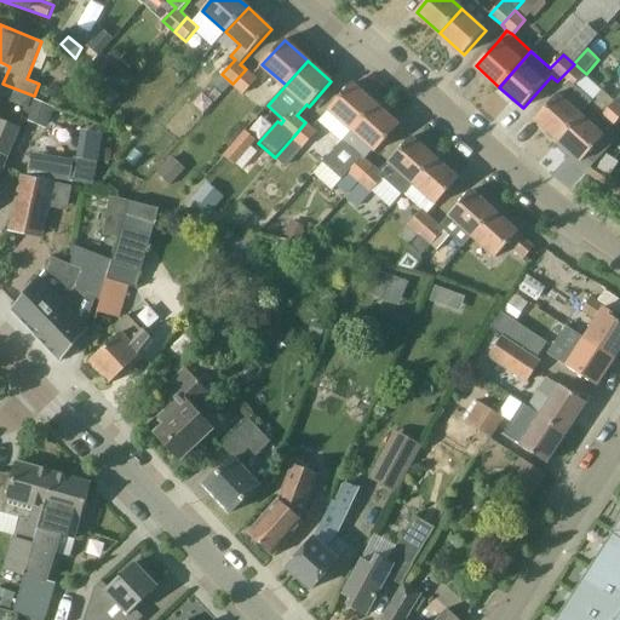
[(574,64),(557,81),(564,87),(535,119),(560,141),(581,116),(592,104),(573,87),(585,74),(574,64)]
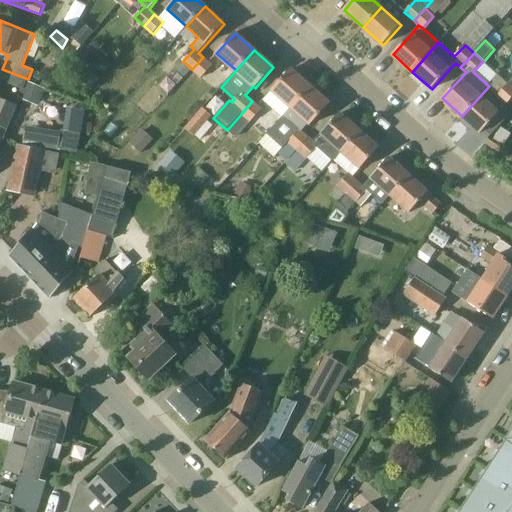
[(208,62),(203,57),(192,69),(202,78),(212,66),(208,62)]
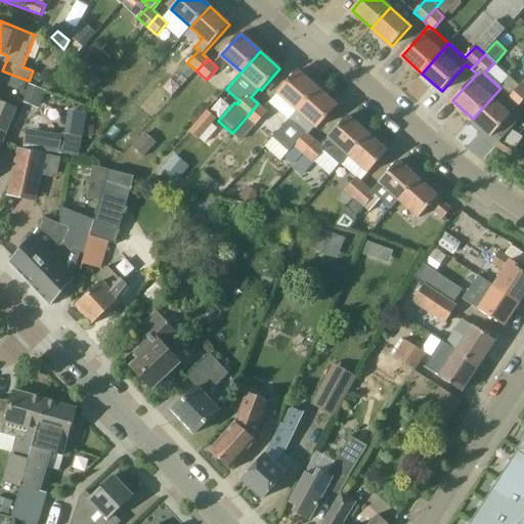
[(0,82),(25,91),(29,81),(2,71),(1,70),(0,73),(0,82)]
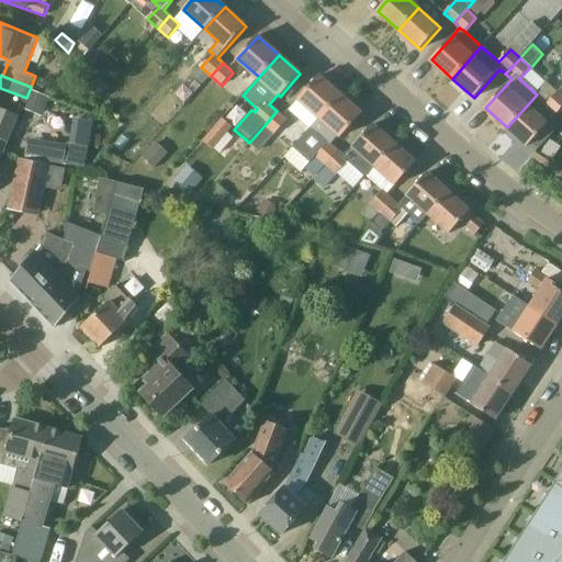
[(100,98),(102,94),(109,87),(94,75),(85,85),(100,98)]
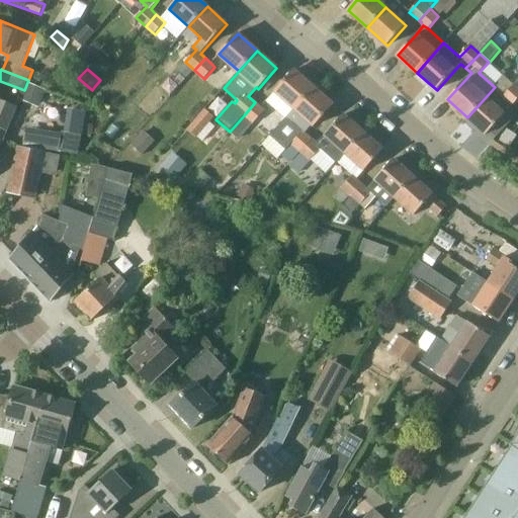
[(275,91),(295,108),(314,88),(294,70),(275,91)]
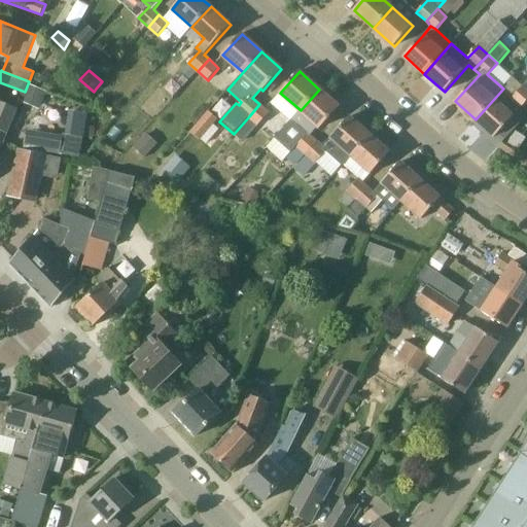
[(46,91),(29,83),(22,103),(39,110),(46,91)]
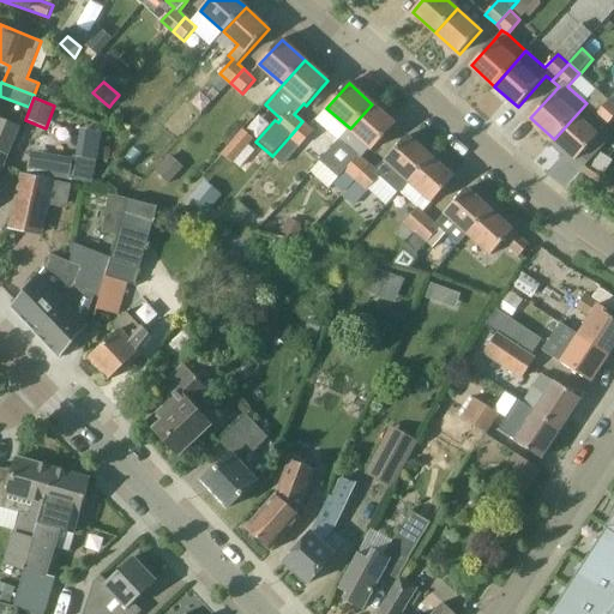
[(595,114),(607,126),(613,118),(613,100),(611,97),(595,114)]
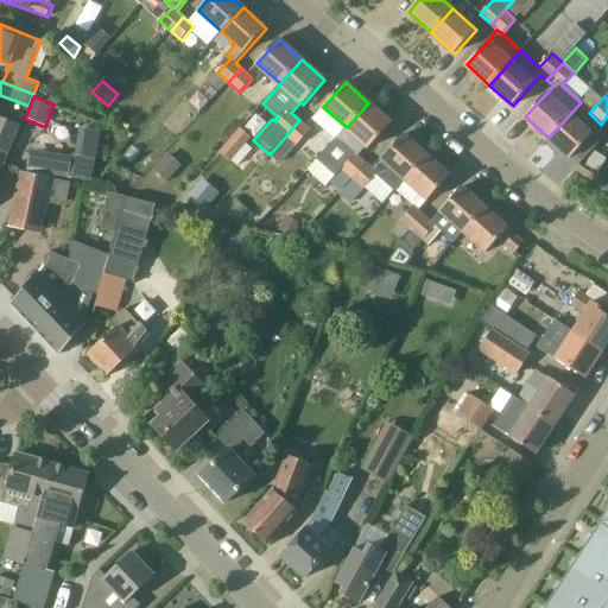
[(368,103),(347,127),(308,171),(325,187),(327,184),(337,194),(353,176),(365,163),(358,157),(367,146),(369,147),(391,124),(368,103)]
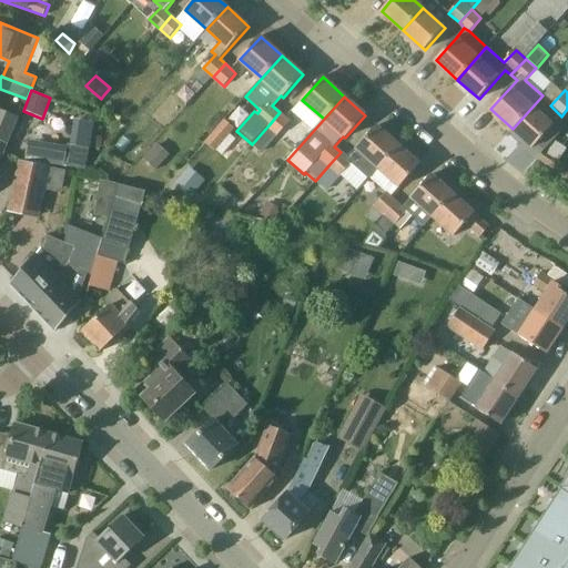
[(554,125),(533,107),(513,129),(534,148),(554,125)]
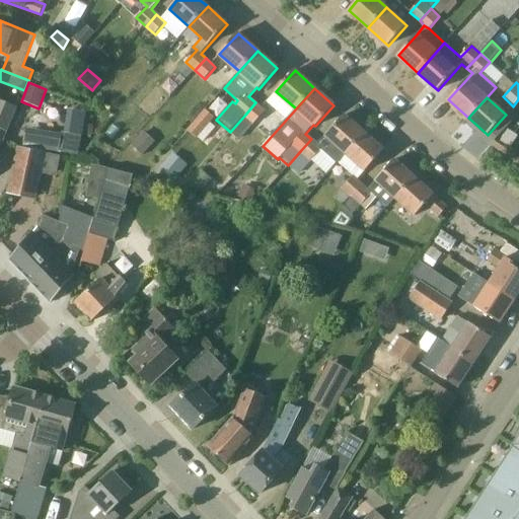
[(0,129),(7,132),(17,106),(0,99),(0,129)]
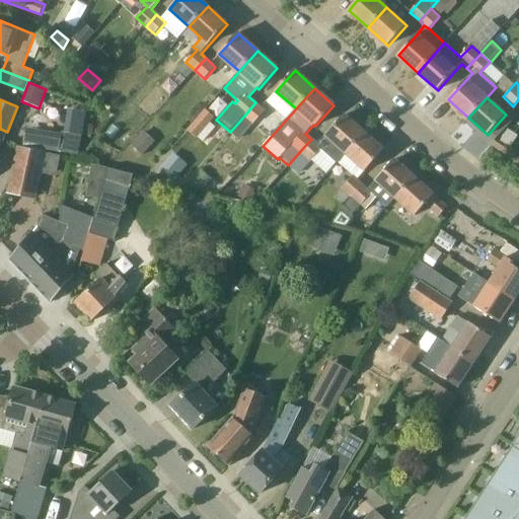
[(255,102),(245,115),(252,122),(255,124),(267,112),(255,102)]
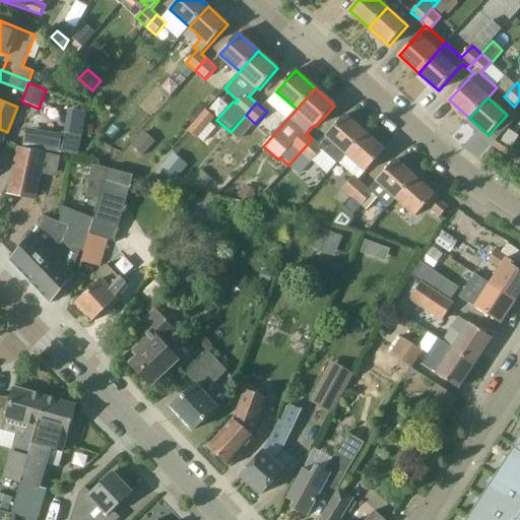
[(69,108),(67,119),(84,123),(87,111),(69,108)]
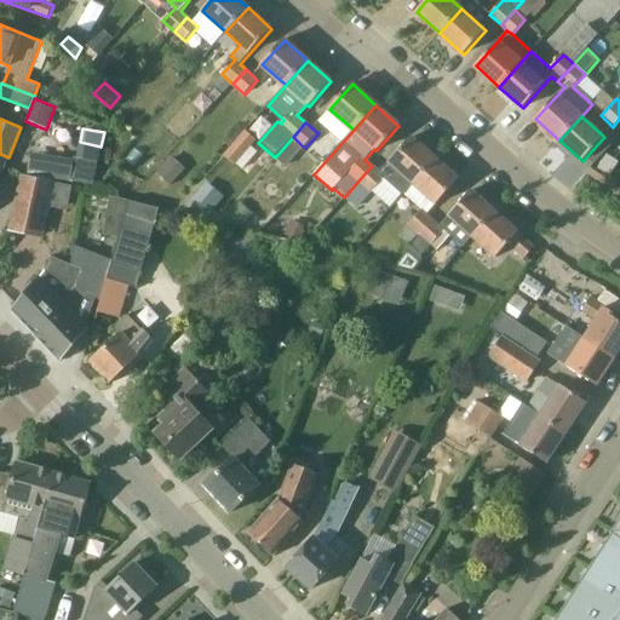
[(247,130),(225,153),(235,162),(256,137),(247,130)]
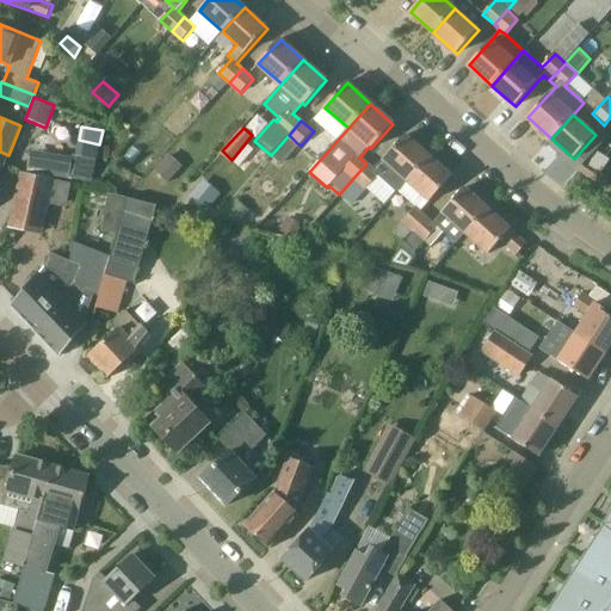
[(279,164),(297,143),(289,135),(271,155),(279,164)]
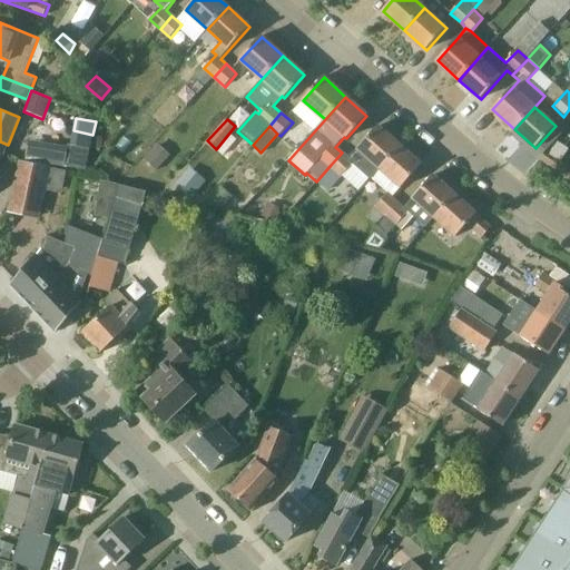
[(359,149),(363,154),(355,164),(371,178),(380,168),(400,146),(379,126),(359,149)]
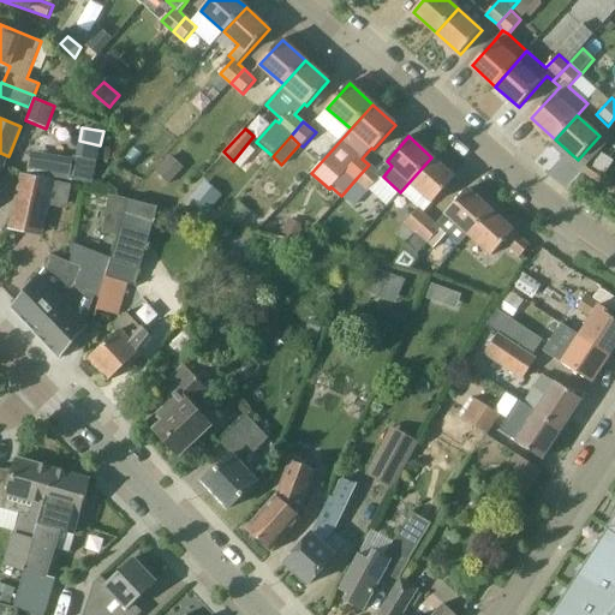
[(431,157),(410,181),(433,202),(455,178),(431,157)]
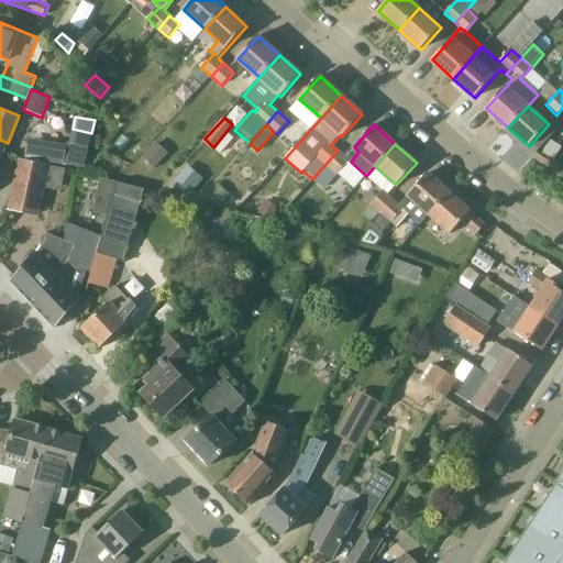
[(165,158),(152,145),(141,157),(154,169),(165,158)]
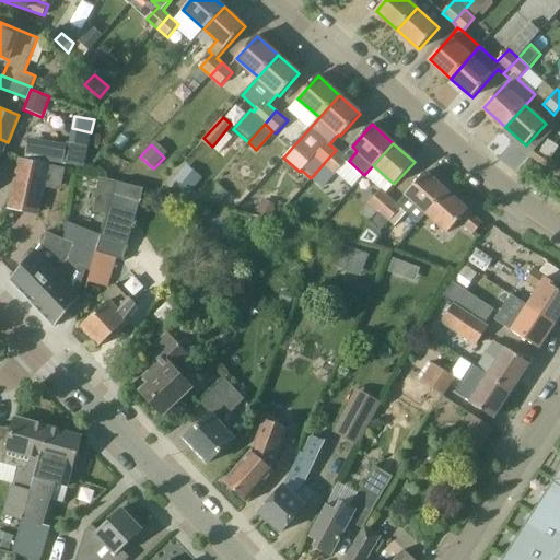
[(349,161),(336,150),(325,162),(337,173),(349,161)]
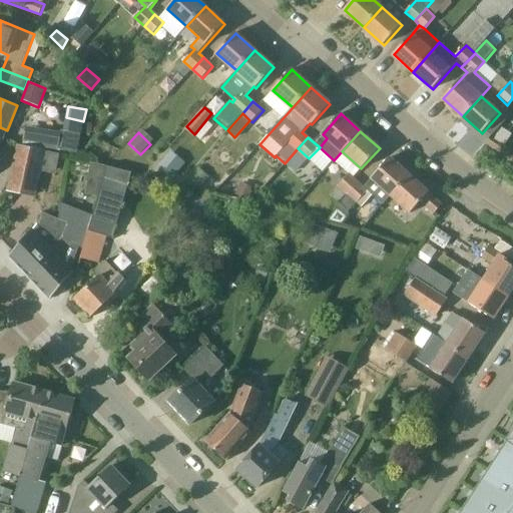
[(35,196),(44,153),(21,148),(11,190),(35,196)]
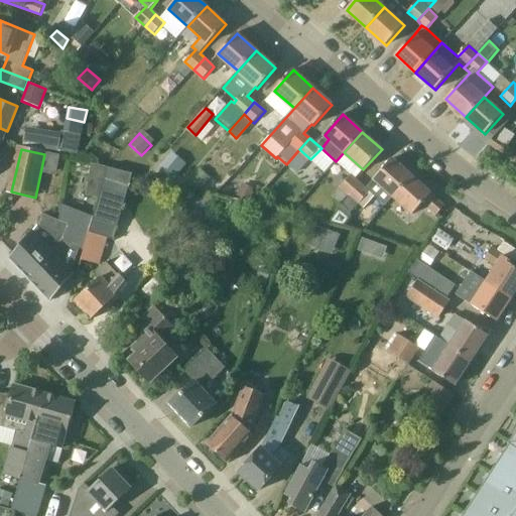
[(298,173),(310,159),(299,149),(286,164),(298,173)]
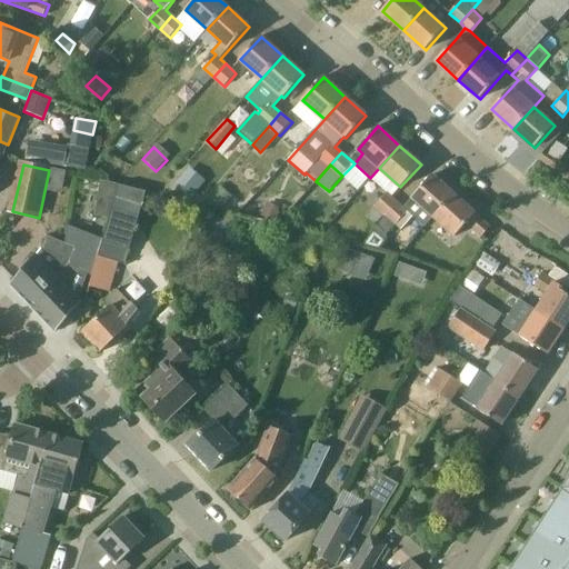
[(199,189),(183,175),(173,186),(189,200),(199,189)]
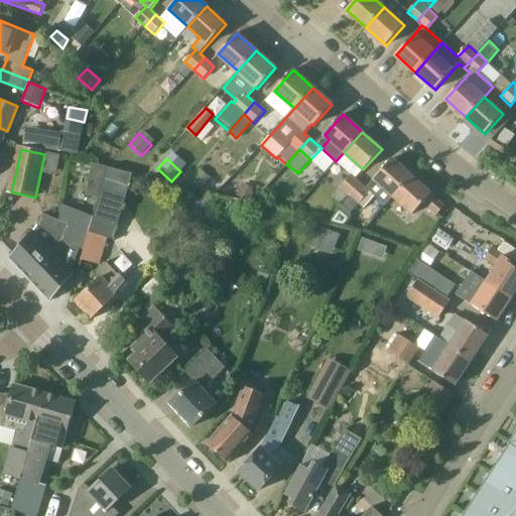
[(361,183),(351,197),(343,205),(352,213),(360,205),(371,192),(386,206),(393,197),(412,176),(392,158),(374,179),(376,180),(368,189),(361,183)]
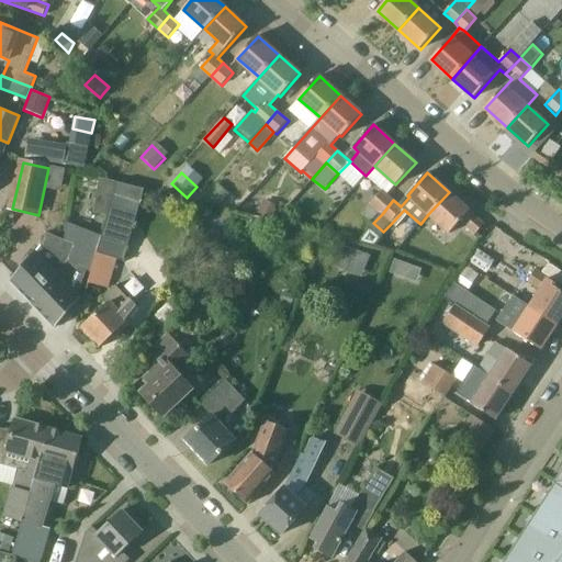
[(112,197),(117,182),(100,178),(97,192),(112,197)]
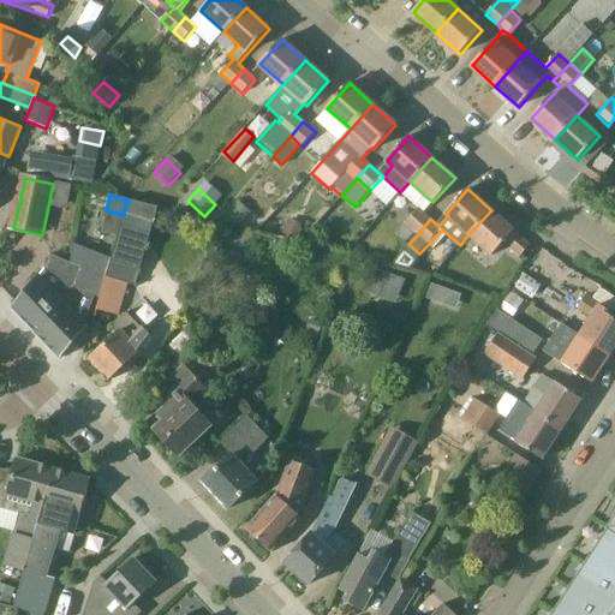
[(156,207),(129,199),(123,215),(111,258),(106,278),(129,284),(136,285),(156,207)]
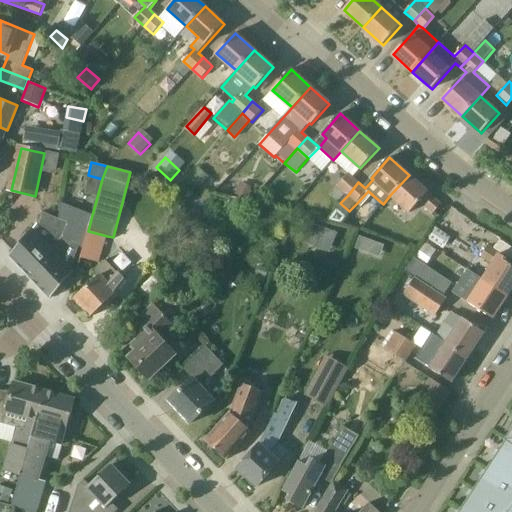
[(207,179),(196,170),(188,179),(199,188),(207,179)]
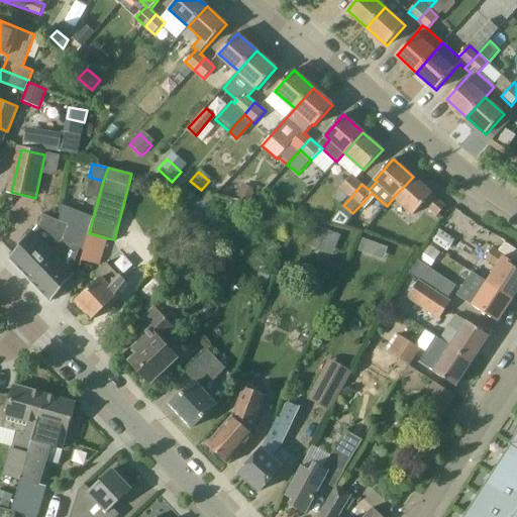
[(351,197),(362,184),(352,176),(342,188),(351,197)]
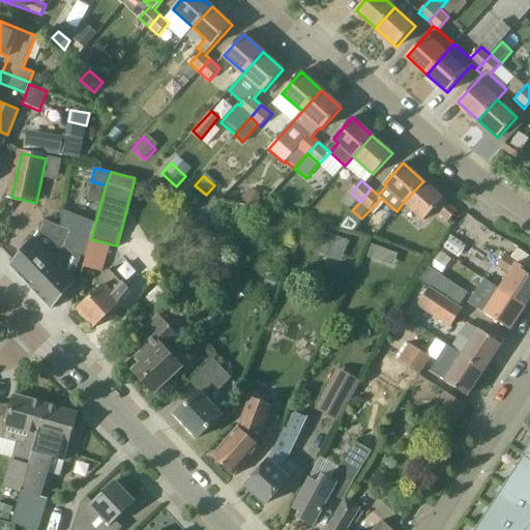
[(443,199),(423,181),(404,202),(424,221),(436,208),(449,221),(457,212),(443,200),(443,199)]
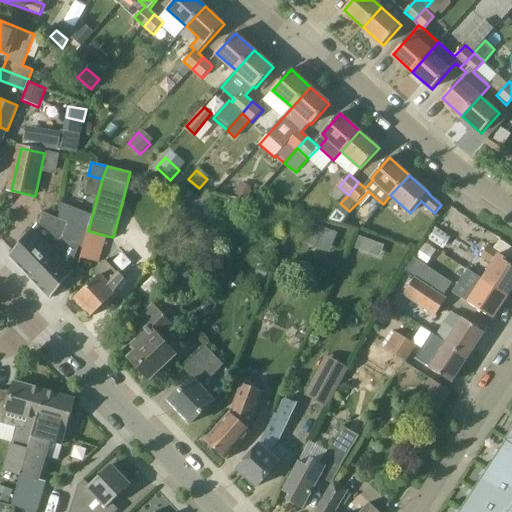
[(253,186),(241,181),(236,193),(251,200),(255,191),(251,190),(253,186)]
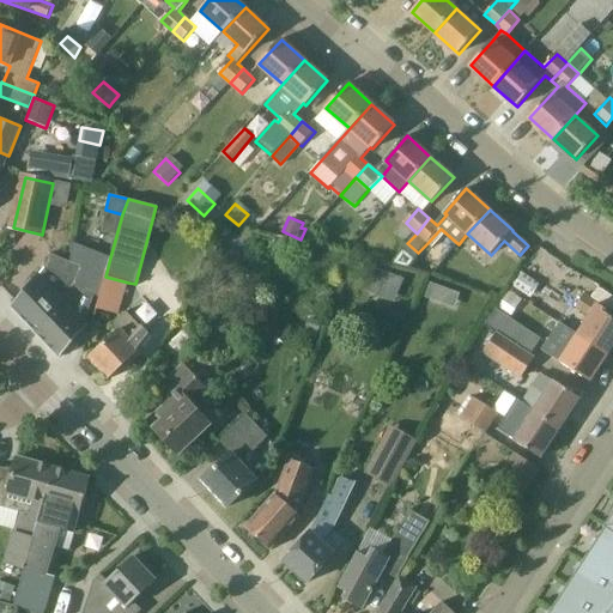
[(396,234),(407,243),(417,234),(406,223),(396,234)]
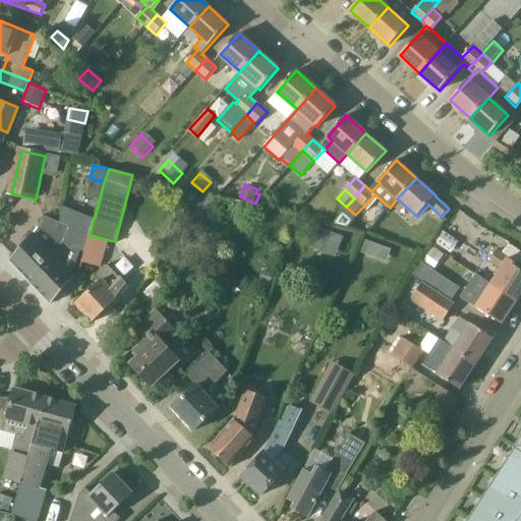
[(51,304),(63,290),(71,296),(77,277),(74,276),(76,274),(73,272),(80,249),(84,252),(90,235),(94,219),(64,206),(61,224),(68,227),(63,243),(32,283),(51,304)]
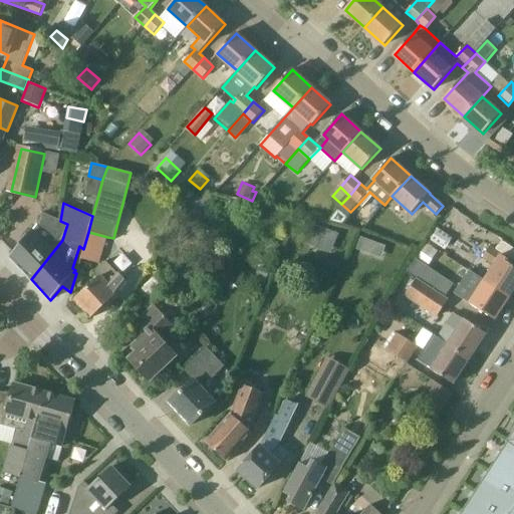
[(67,224),(60,221),(42,214),(38,225),(24,242),(11,259),(31,279),(62,240),(67,224)]
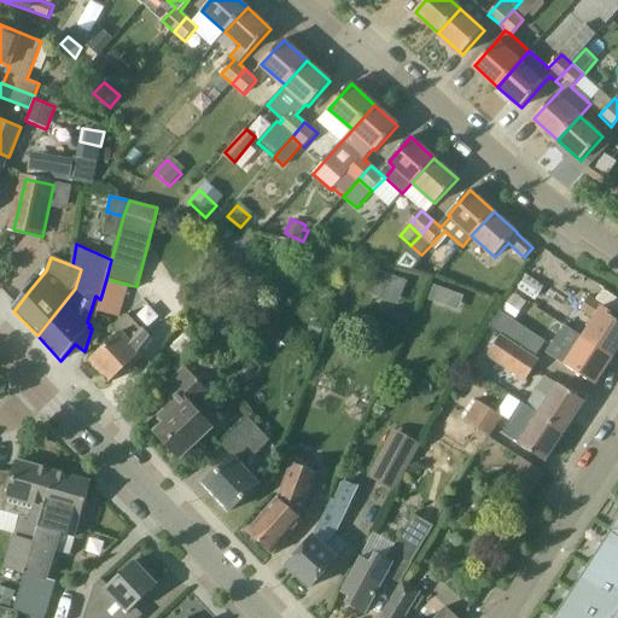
[(374,268),(366,290),(394,302),(402,279),(374,268)]
